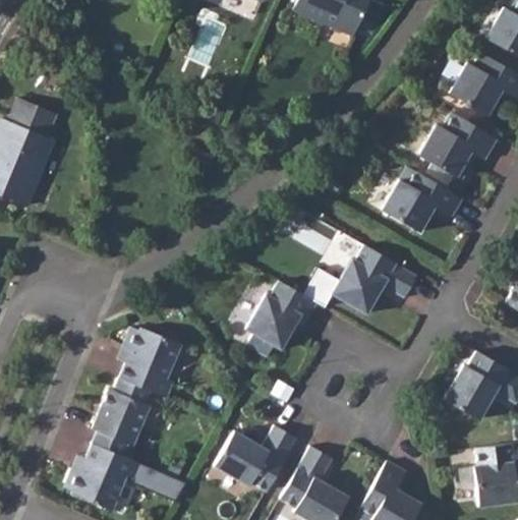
[(298,0),(295,10),(354,36),(369,0),(298,0)]
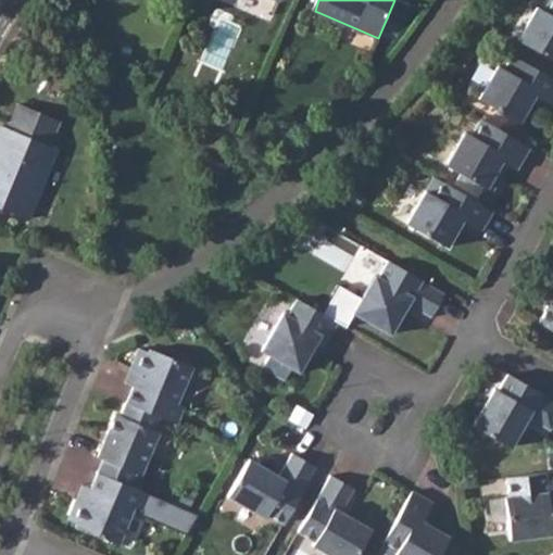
[(552,0),(547,0),(542,9),(535,5),(516,38),(552,59),(552,0)]
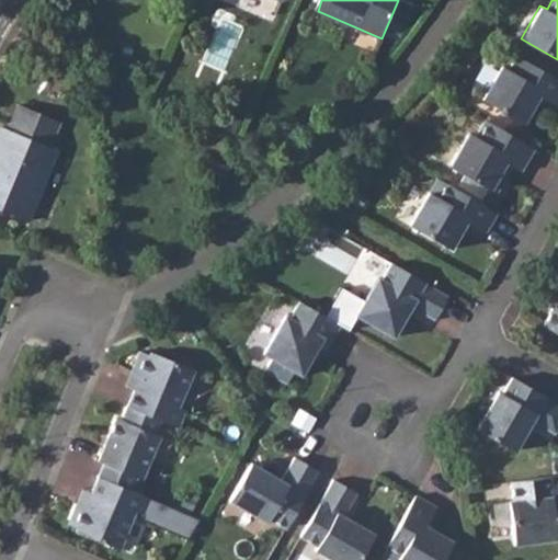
[(557,78),(520,57),(511,71),(504,67),(486,100),(526,124),(537,106),(542,96),(547,100),(557,105),(557,78)]
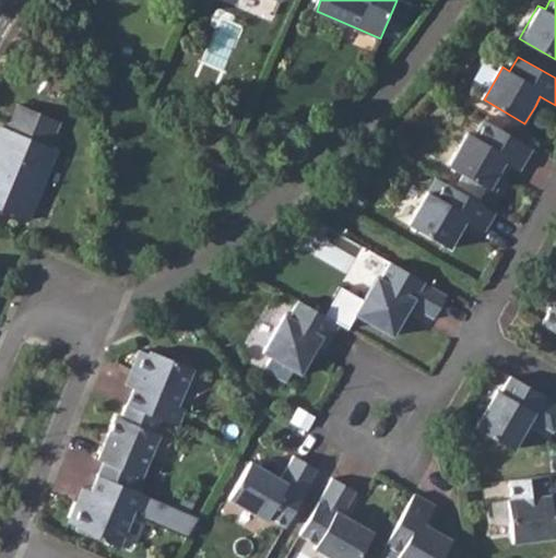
[(545,99),(540,96),(535,106),(540,109),(545,99)]
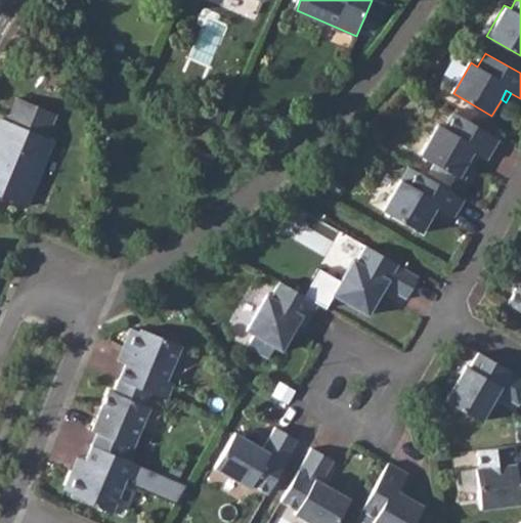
[(35,170),(48,138),(58,115),(20,99),(10,123),(3,120),(0,127),(0,194),(29,207),(43,173),(35,170)]
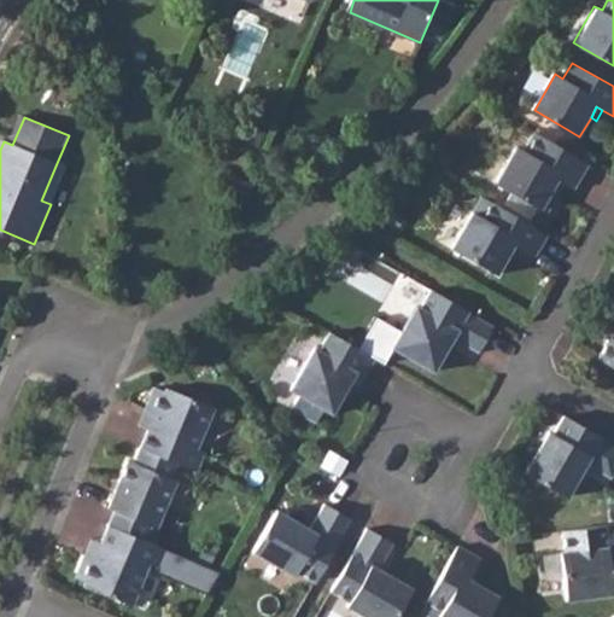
[(591,164),(537,133),(526,152),(519,147),(497,185),(543,210),(560,180),(566,184),(576,190),(591,164)]
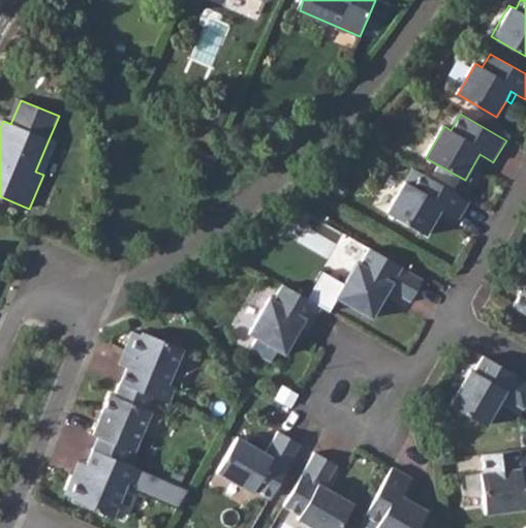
[(49,140),(35,172),(43,175),(56,143),(49,140)]
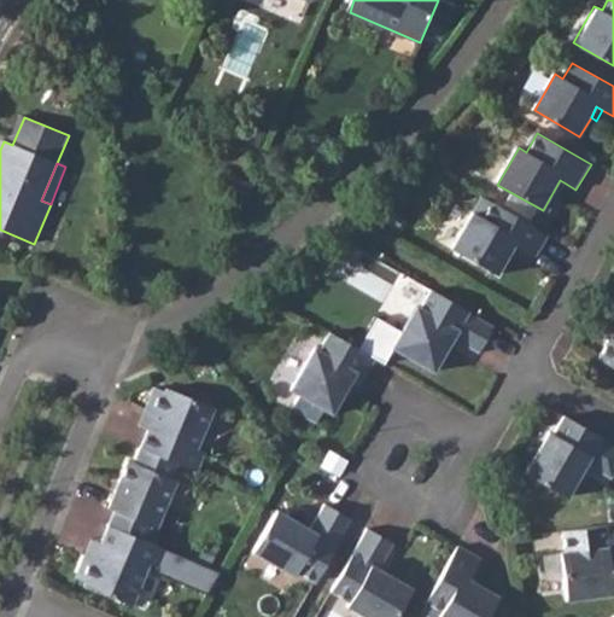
[(247,197),(253,186),(235,176),(229,186),(247,197)]
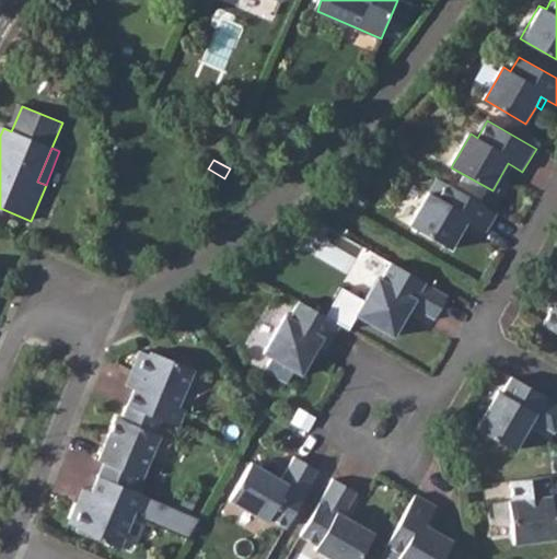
[(508,163),(492,190),(498,194),(513,166),(508,163)]
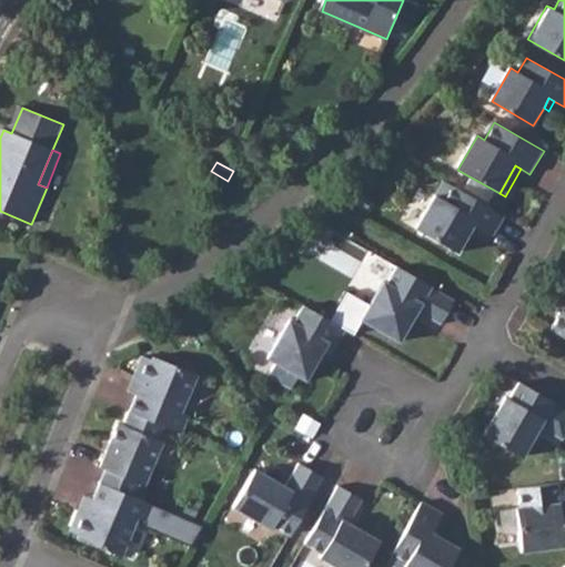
[(452,185),(445,181),(436,195),(444,200),(452,185)]
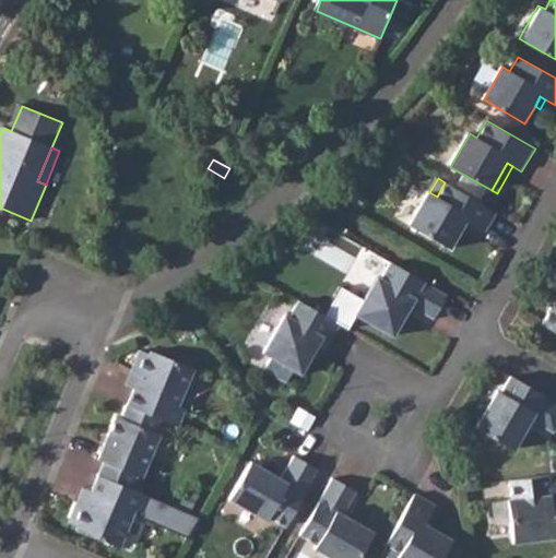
[(498,213),(445,182),(437,197),(429,192),(411,225),(451,249),(468,223),(486,233),(498,213)]
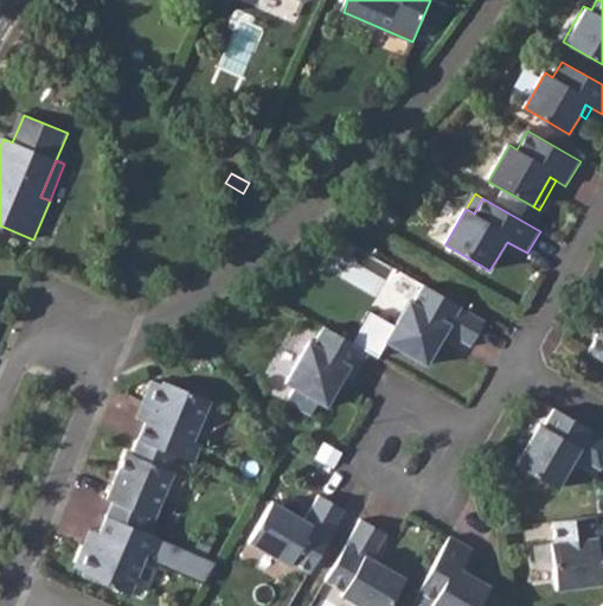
[(472,348),(487,321),(425,286),(416,304),(411,301),(387,342),(428,365),(447,333),(472,348)]
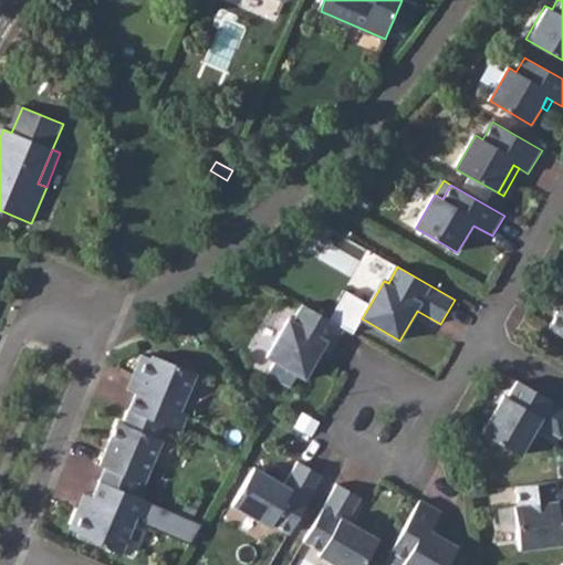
[(551,328),(562,335),(562,297),(556,310),(560,312),(551,328)]
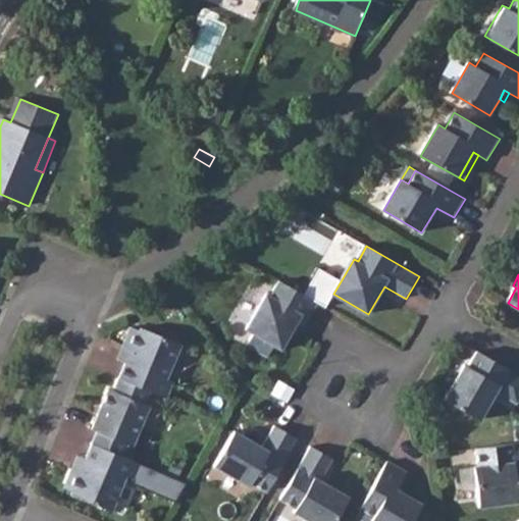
[(306,325),(319,303),(280,281),(271,297),(267,295),(247,329),(255,333),(248,345),(268,357),(275,346),(282,350),(299,322),(306,325)]
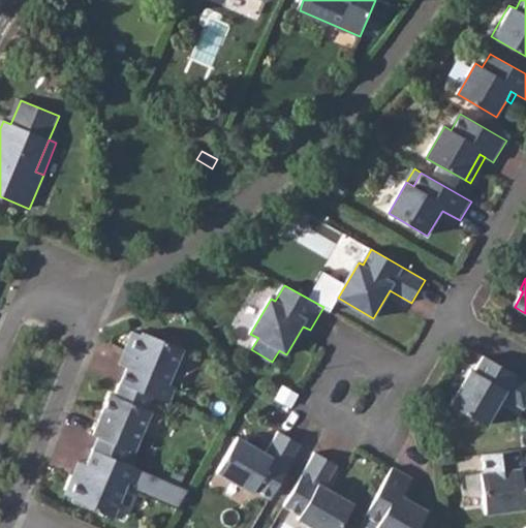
[(128,369),(123,384),(153,397),(171,404),(177,387),(171,384),(185,349),(144,333),(143,335),(134,332),(126,351),(134,354),(128,369)]
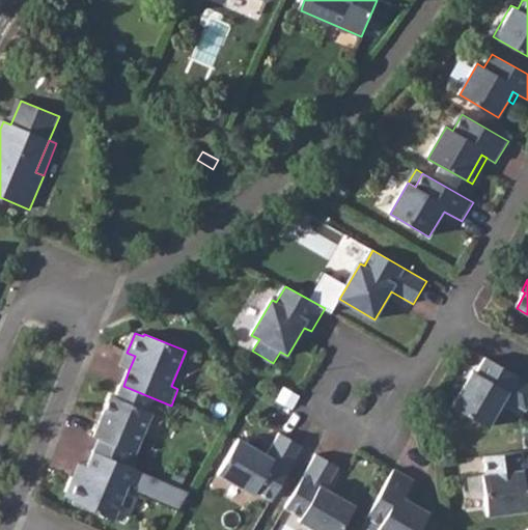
[(127,353),(120,366),(129,370),(135,356),(127,353)]
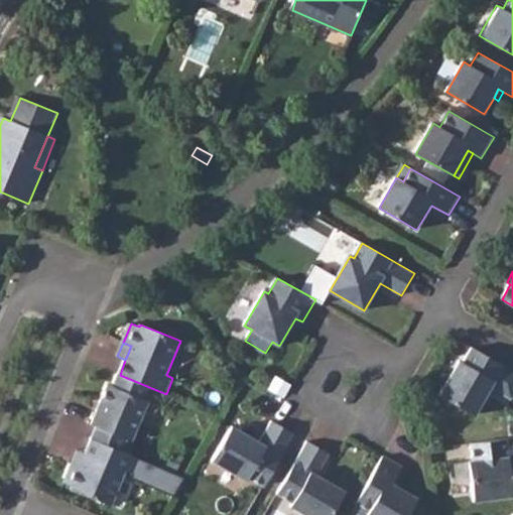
[(512,370),(474,348),(465,363),(461,361),(440,395),(476,415),(485,398),(492,388),(495,390),(512,399),(512,370)]
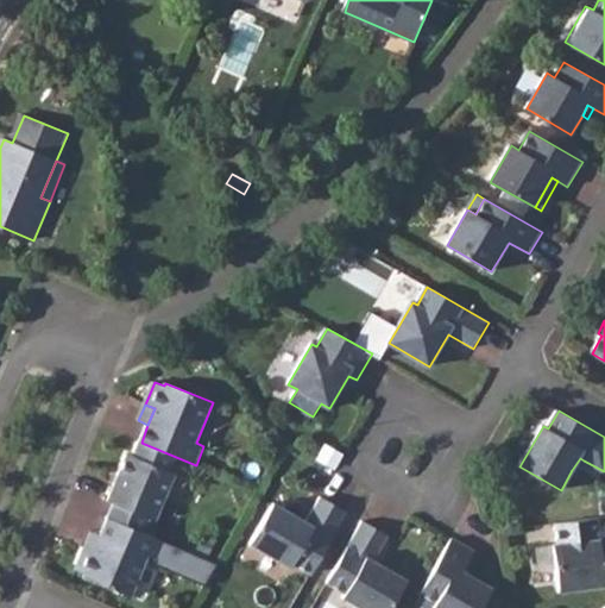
[(115,503),(111,519),(144,533),(151,518),(157,520),(175,474),(169,471),(176,457),(142,443),(136,457),(128,455),(109,501),(115,503)]
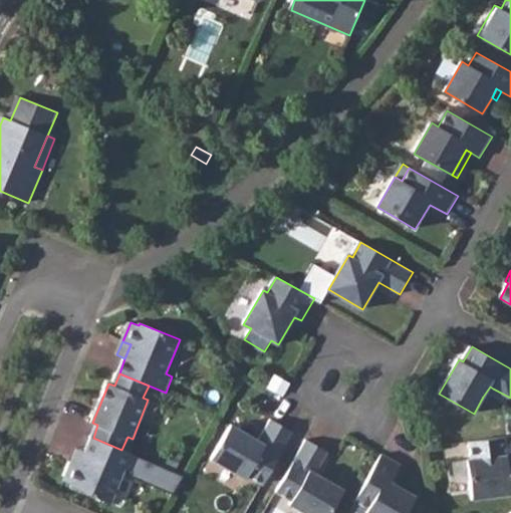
[(490,387),(483,397),(487,399),(493,389),(490,387)]
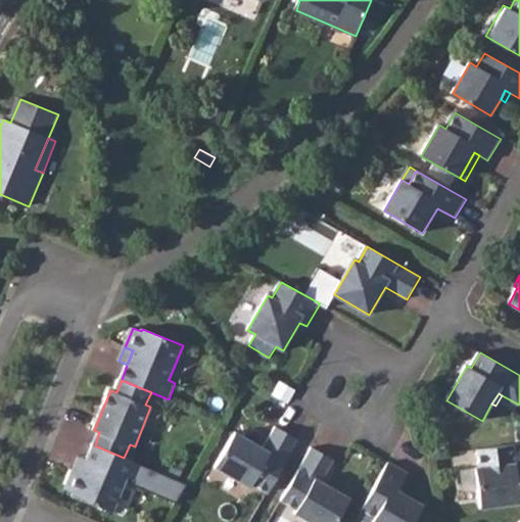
[(269,492),(299,439),(277,427),(265,448),(236,432),(217,467),(251,487),(253,484),(269,492)]
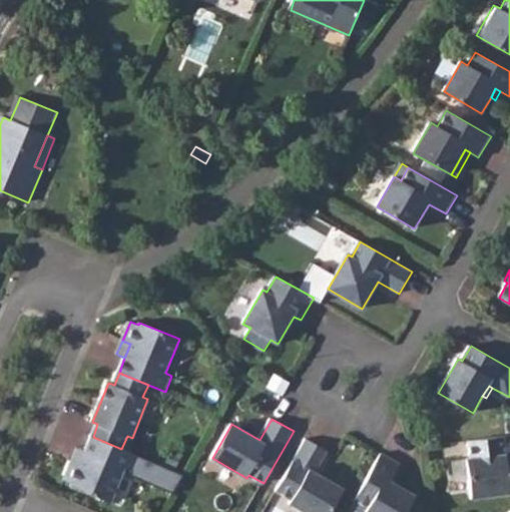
[(509,435),(469,441),(472,459),(467,459),(472,498),(509,494),(509,475),(507,462),(509,462),(509,435)]
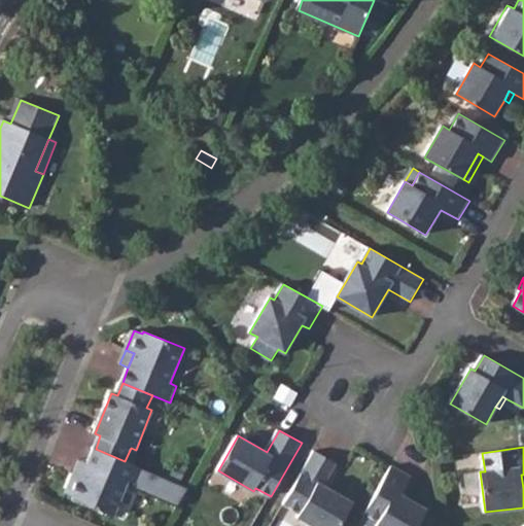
[(125,461),(96,449),(89,463),(83,478),(74,474),(66,493),(74,497),(73,499),(114,517),(130,483),(180,504),(187,488),(125,461)]
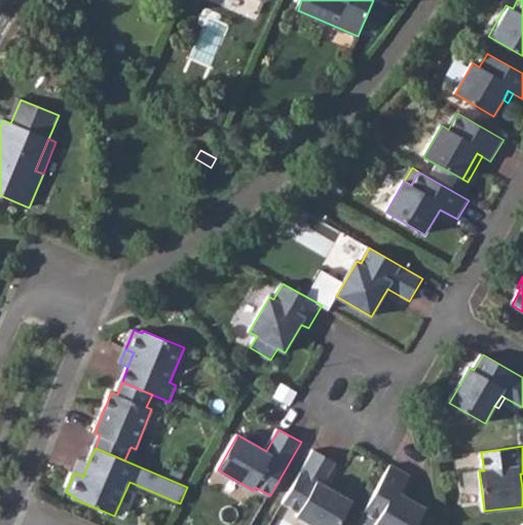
[(337,463),(314,450),(284,503),(299,513),(297,516),(312,524),(339,524),(352,501),(325,485),(337,463)]
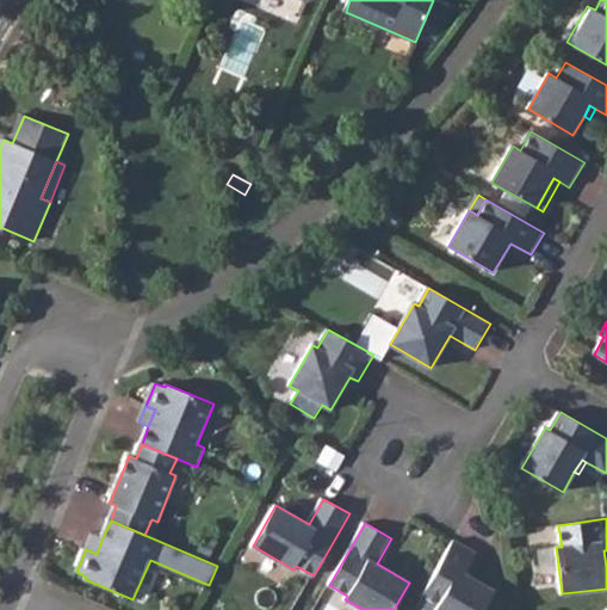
[(93,534),(86,549),(97,554),(103,537),(93,534)]
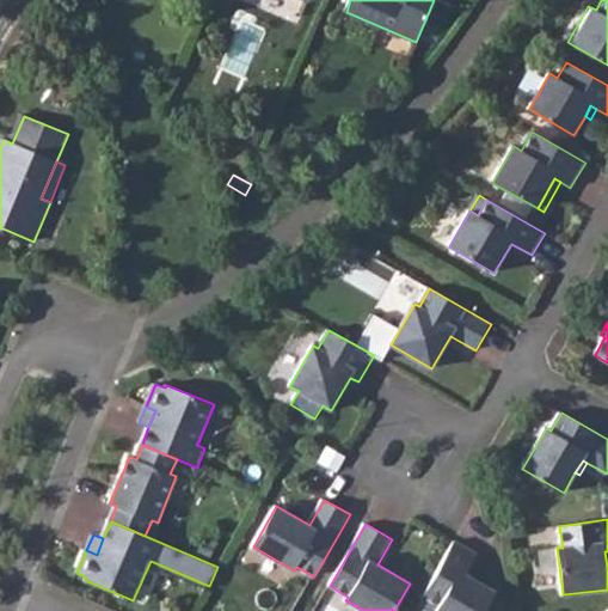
[(478,554),(455,542),(423,599),(438,608),(436,610),(484,610),(496,592),(466,574),(478,554)]
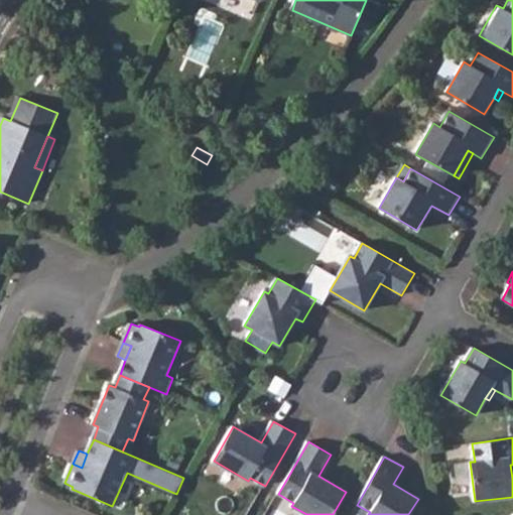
[(368,514),(370,512),(357,505),(353,511),(359,514),(368,514)]
